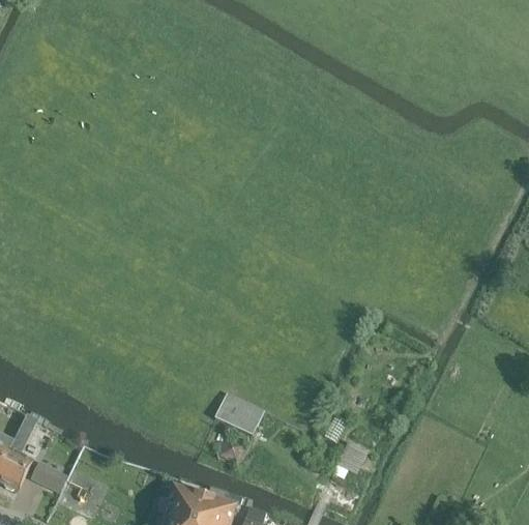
[(216,417),(254,435),(265,410),(228,392),(216,417)]
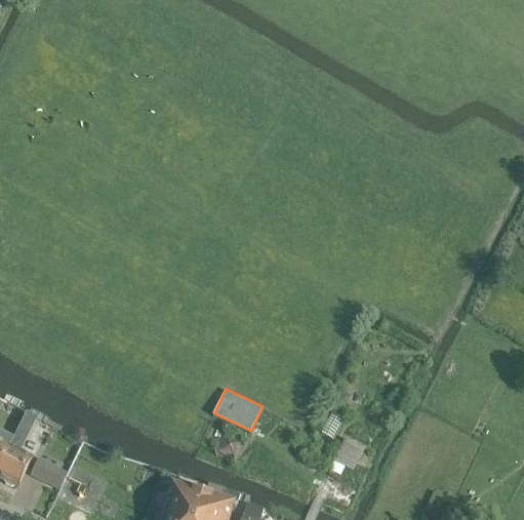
[(10,443),(0,464),(0,475),(6,478),(6,480),(12,483),(14,482),(18,484),(33,454),(21,448),(37,415),(27,410),(10,443)]
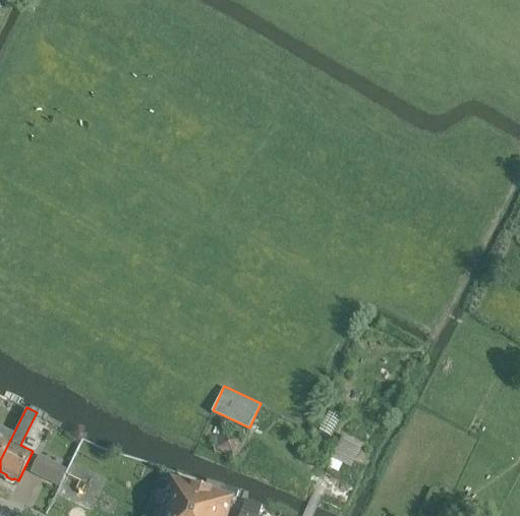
[(0,460),(10,440),(15,431),(0,422),(0,460)]
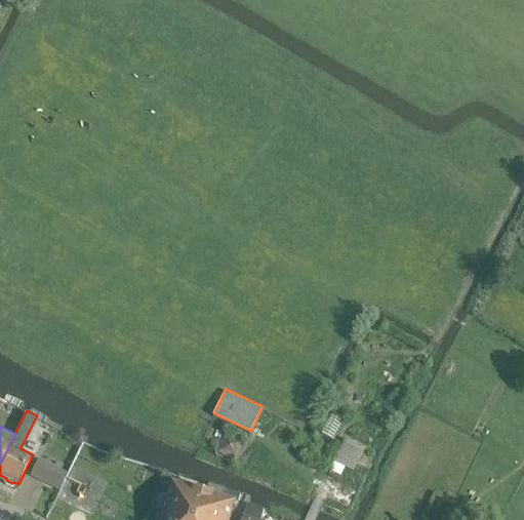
[(330,466),(331,467),(341,471),(341,472),(343,469),(346,464),(349,465),(353,467),(355,468),(355,467),(359,460),(365,446),(345,436),(338,449),(334,456),(330,466)]
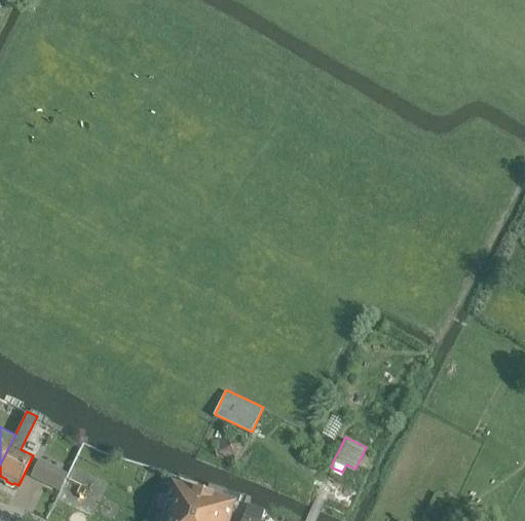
[(39,457),(32,473),(61,487),(68,473),(39,457)]
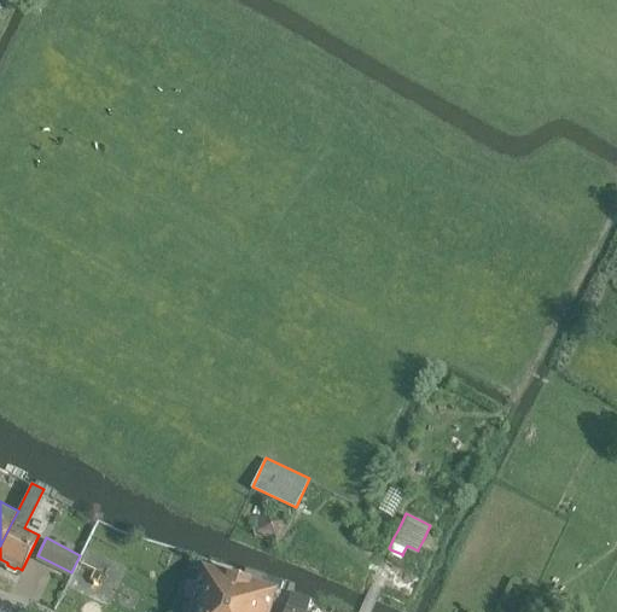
[(267,611),(274,589),(204,566),(190,611),(267,611)]
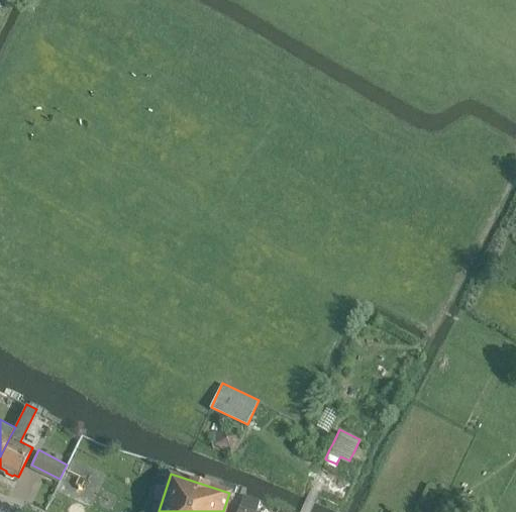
[(207,474),(204,483),(219,488),(222,479),(207,474)]
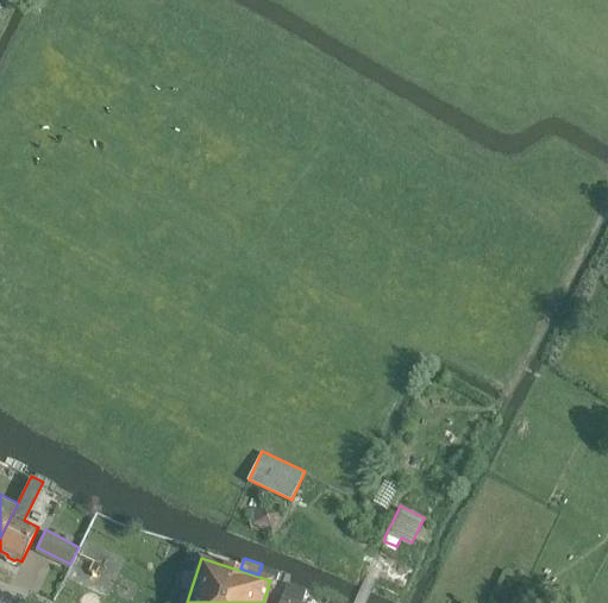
[(280,602),(306,602),(302,602),(307,588),(287,582),(280,602)]
